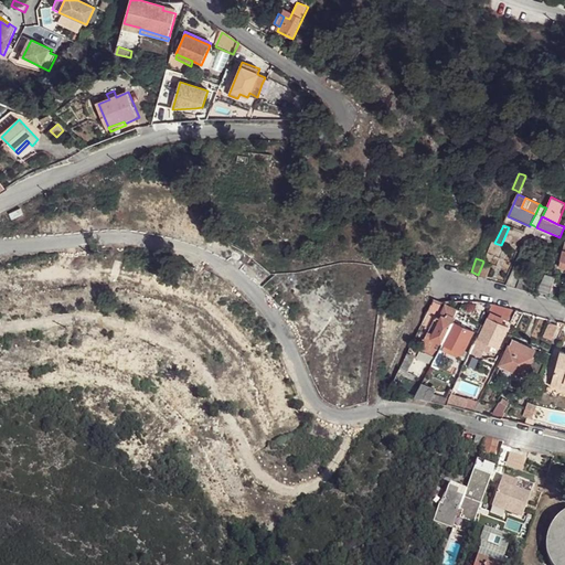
[(104,259),(91,259),(91,273),(104,273),(104,259)]
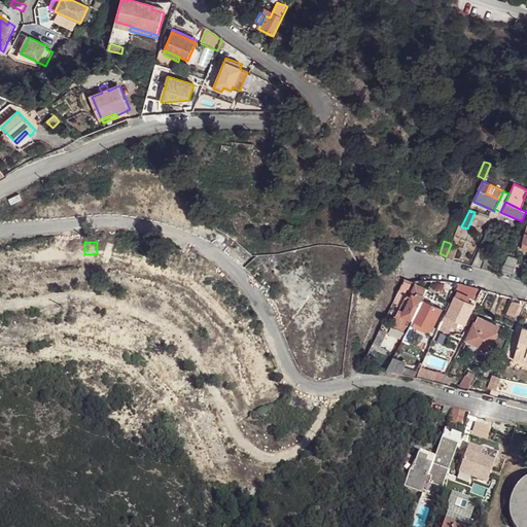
[(451,244),(446,256),(453,258),(459,246),(451,244)]
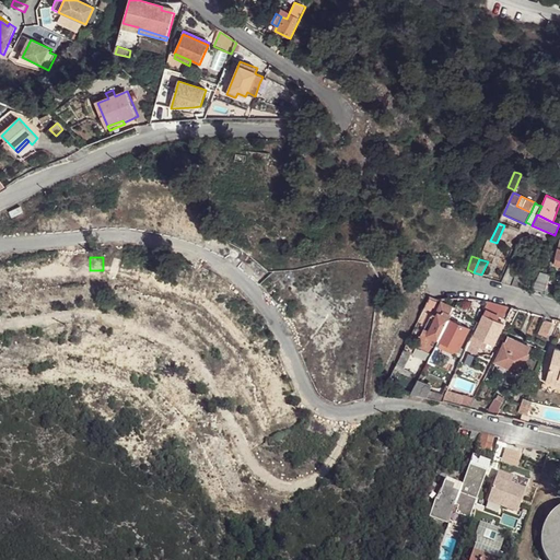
[(540,271),(532,288),(545,291),(552,273),(540,271)]
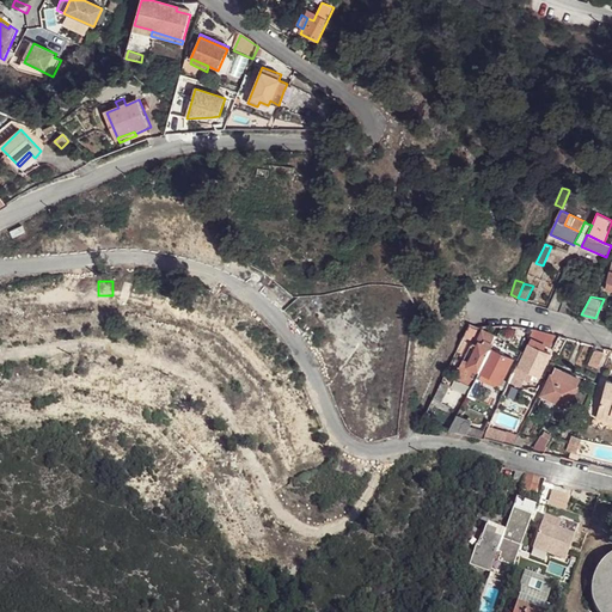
[(560,312),(571,316),(574,310),(568,307),(562,305),(560,312)]
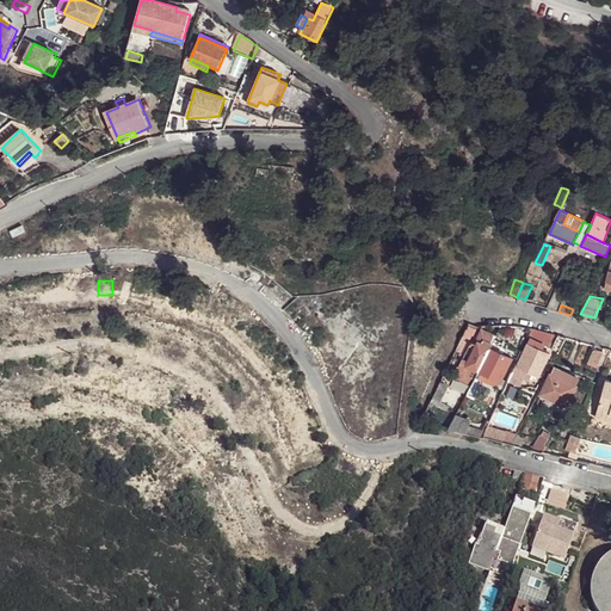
[(67,321),(47,322),(48,332),(68,329),(67,321)]
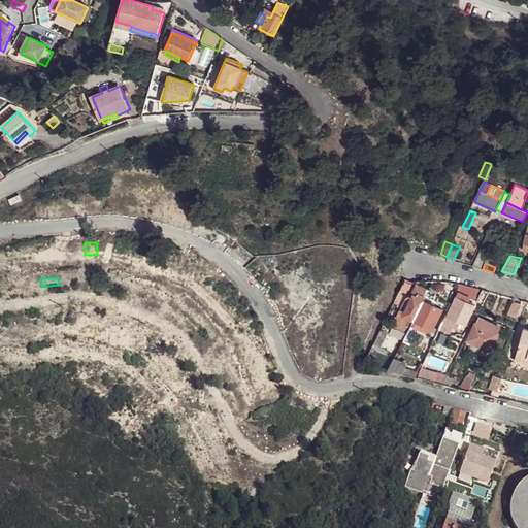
[(400,291),(406,294),(414,282),(410,282),(405,279),(400,291)]
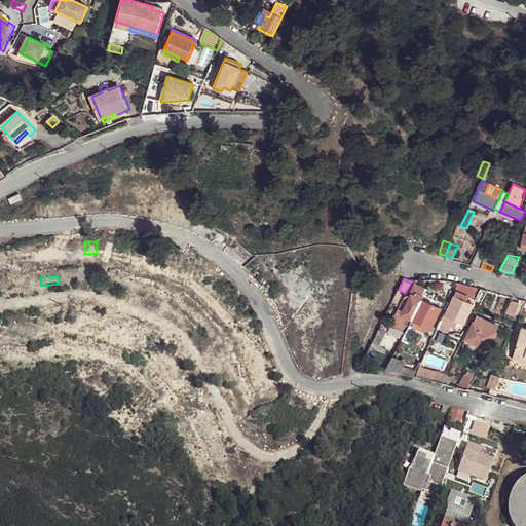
[(24,279),(6,282),(7,288),(25,286),(24,279)]
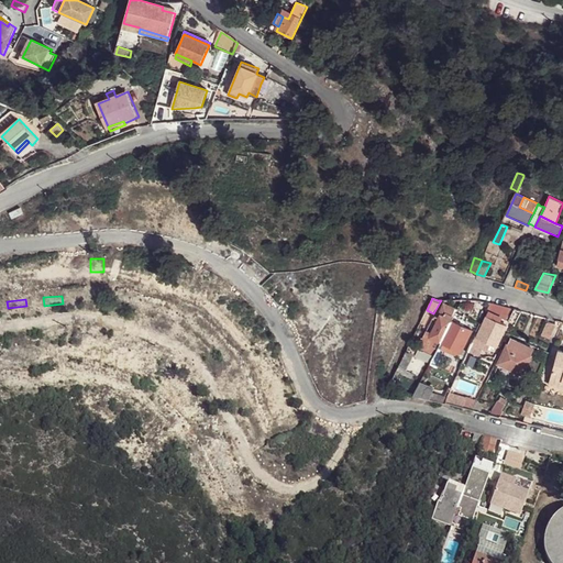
[(452,319),(454,313),(457,307),(444,300),(430,327),(433,329),(430,334),(441,340),(452,319)]
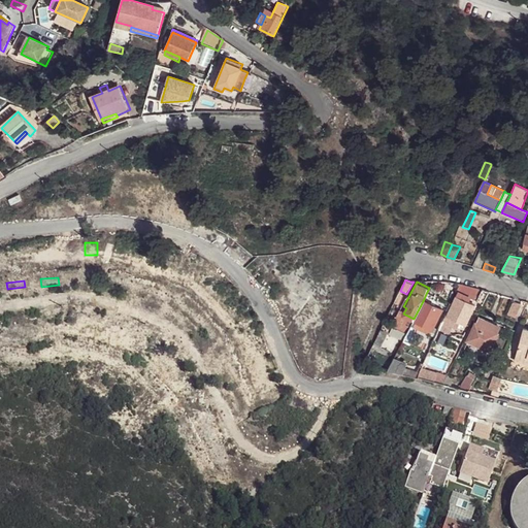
[(459,290),(475,298),(481,289),(459,283),(457,289),(459,290)]
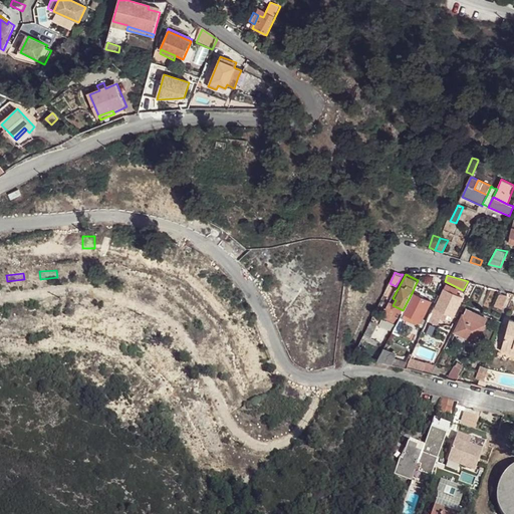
[(142,279),(139,288),(153,292),(156,284),(142,279)]
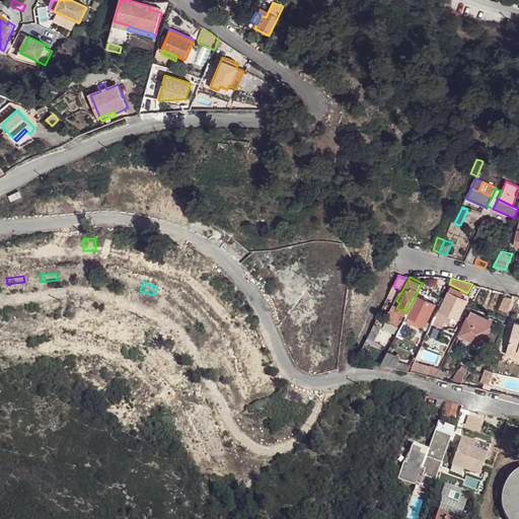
[(451,285),(449,290),(467,299),(469,294),(451,285)]
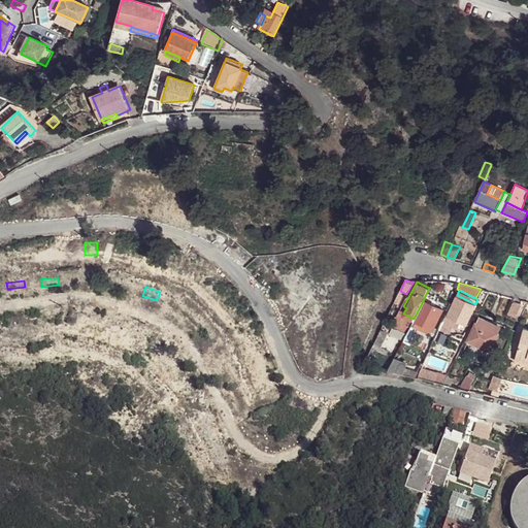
[(491,291),(483,290),(477,299),(475,304),(483,306),(491,291)]
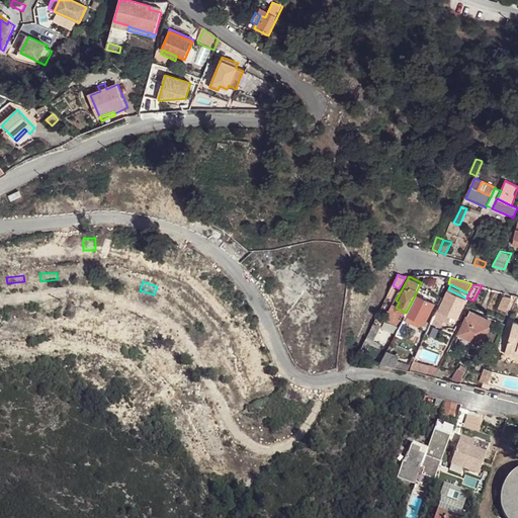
[(438,305),(441,299),(418,288),(416,293),(434,303),(438,305)]
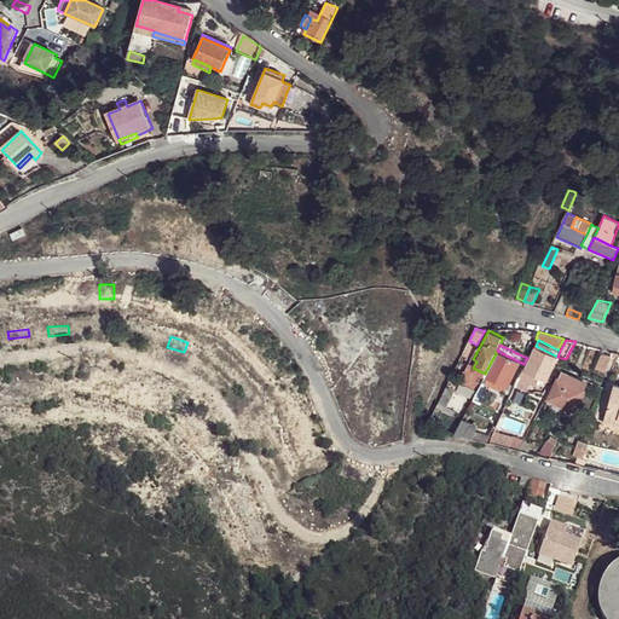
[(522,369),(519,376),(515,385),(527,389),(531,382),(536,385),(539,377),(547,380),(557,357),(536,346),(524,370),(522,369)]
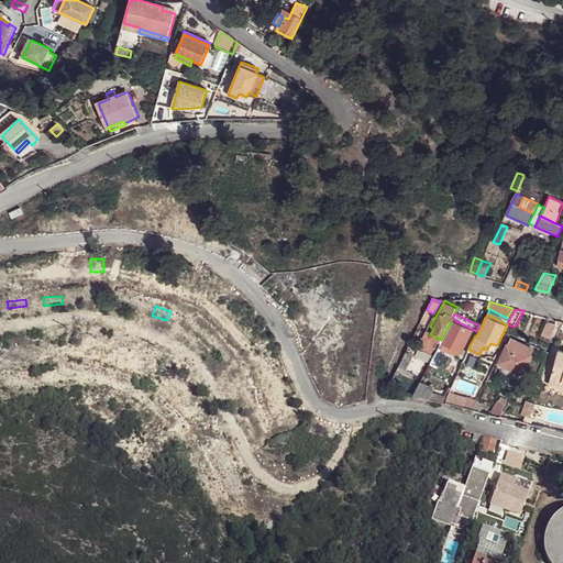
[(205,331),(192,318),(185,326),(197,339),(205,331)]
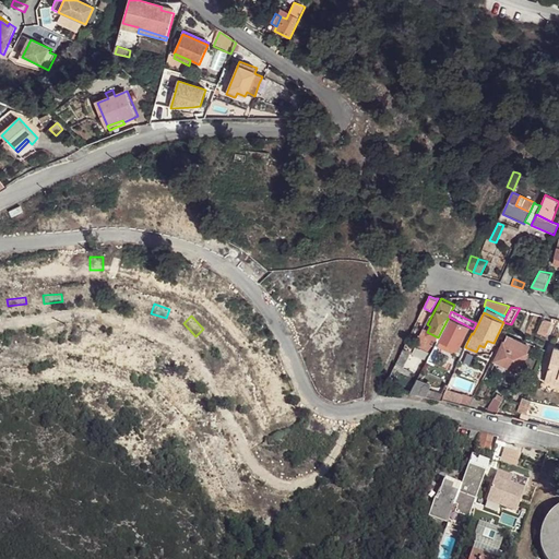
[(458,347),(468,326),(449,317),(438,337),(445,341),(458,347)]
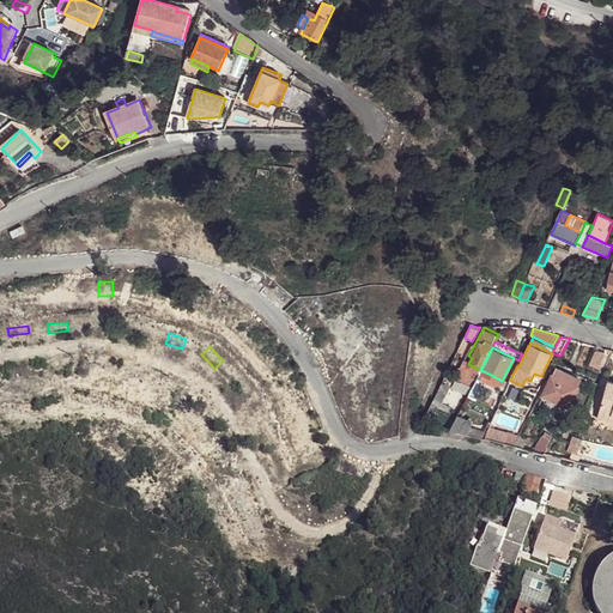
[(596,349),(589,365),(602,370),(606,353),(596,349)]
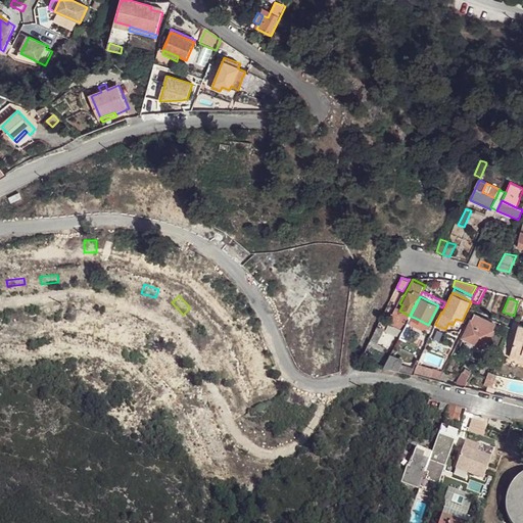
[(402,330),(410,316),(399,311),(397,316),(393,315),(389,323),(402,330)]
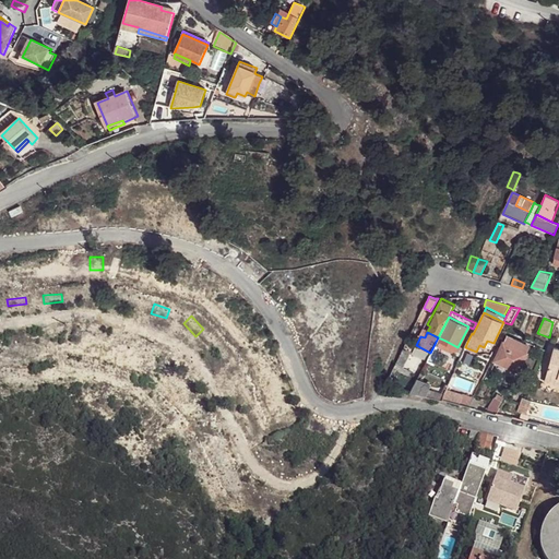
[(504,341),(527,352),(531,345),(508,334),(504,341)]
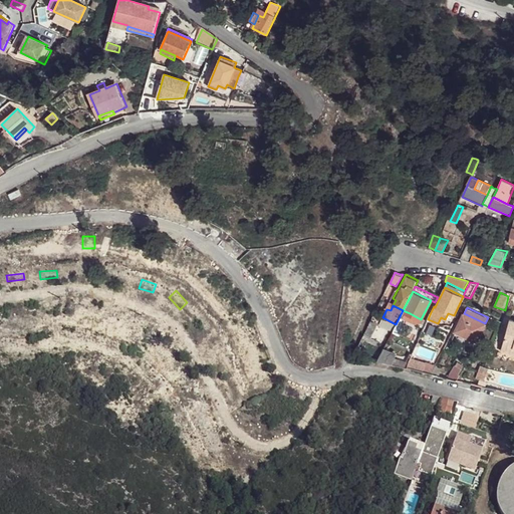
[(393,331),(392,333),(399,336),(399,335),(401,330),(407,319),(410,313),(403,310),(396,324),(393,331)]
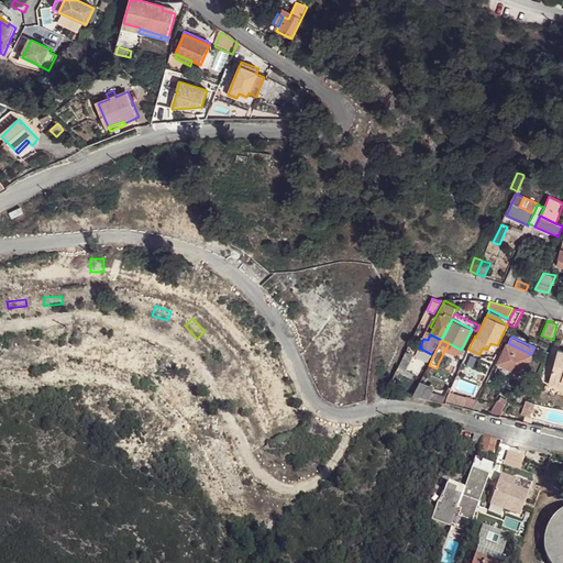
[(461,350),(449,343),(445,350),(457,356),(461,350)]
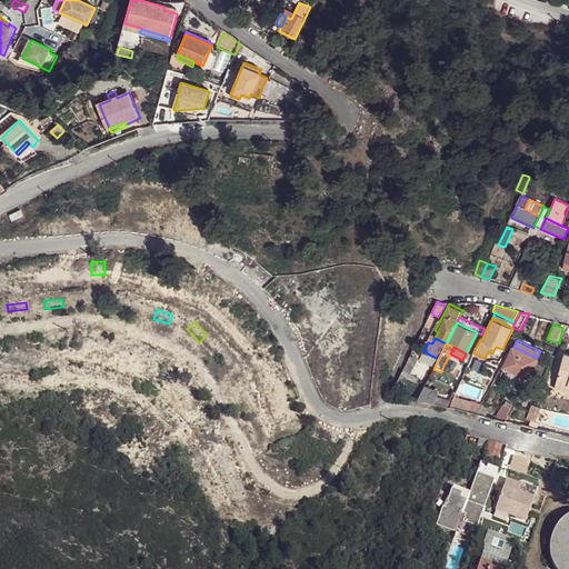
[(513,347),(505,365),(528,376),(537,358),(513,347)]
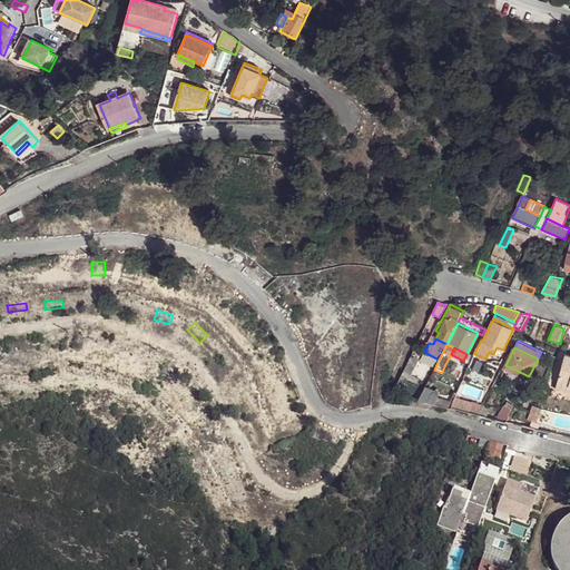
[(439,360),(424,352),(420,360),(435,367),(439,360)]
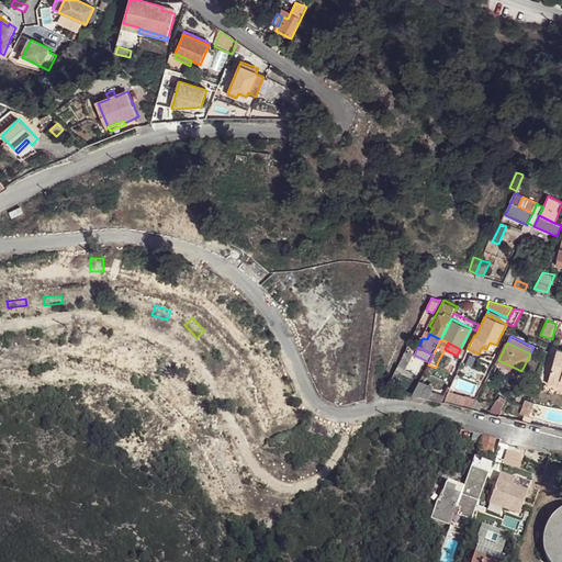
[(561,349),(559,349),(550,382),(561,385),(561,383),(561,349)]
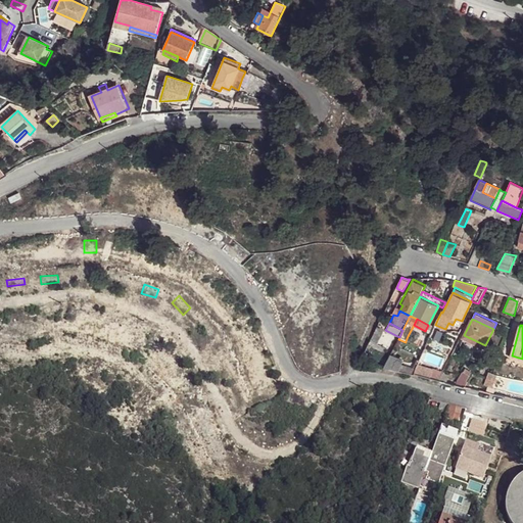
[(377,326),(370,340),(376,342),(378,344),(385,330),(377,326)]
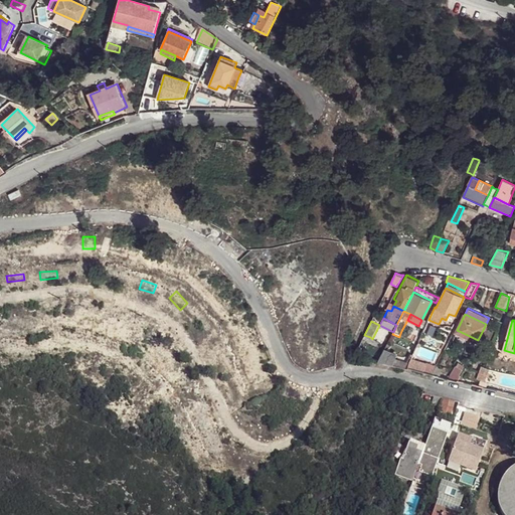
[(234,329),(229,323),(222,329),(227,335),(234,329)]
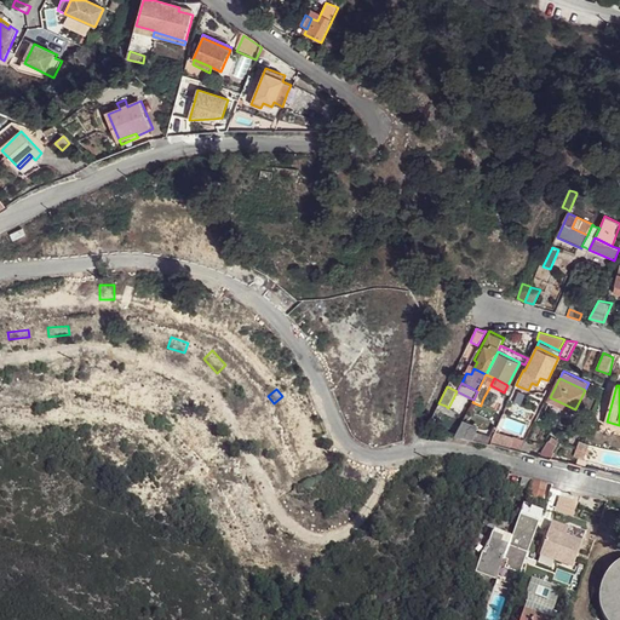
[(225,400),(237,422),(244,418),(231,397),(225,400)]
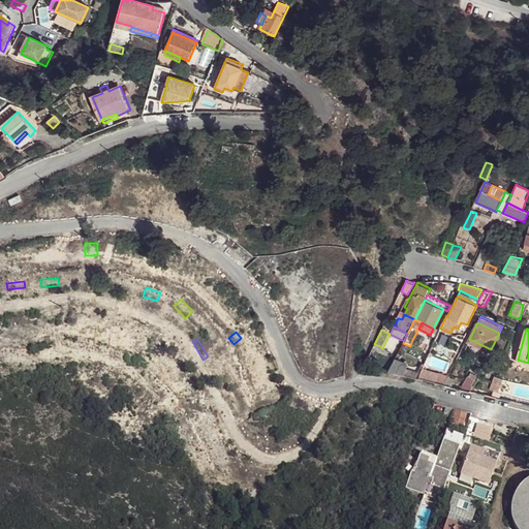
[(423,343),(412,340),(410,345),(421,349),(423,343)]
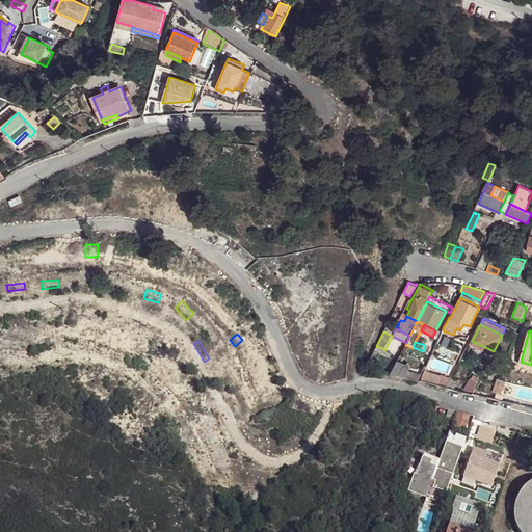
[(43,351),(56,349),(55,343),(42,346),(43,351)]
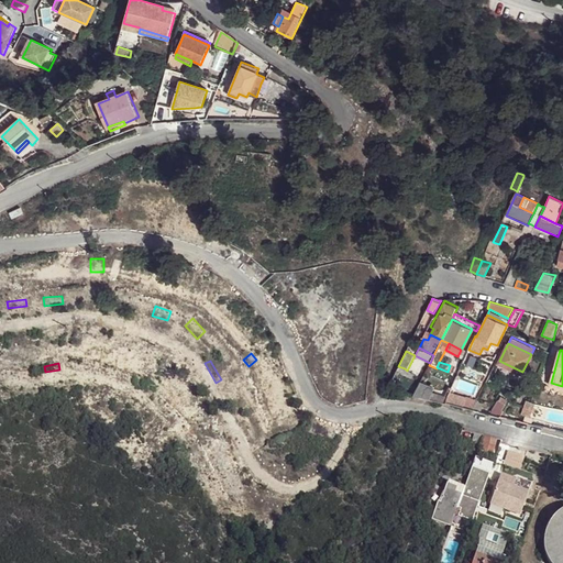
[(97,374),(79,368),(76,378),(95,384),(97,374)]
